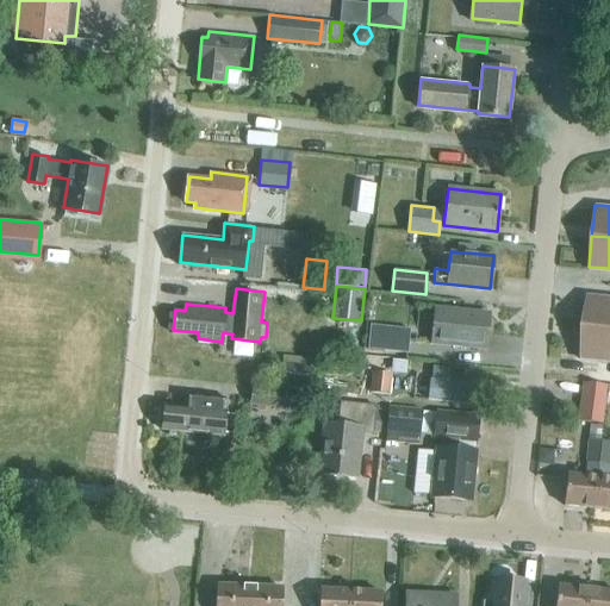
[(609,297),(585,295),(583,326),(609,328),(609,297)]
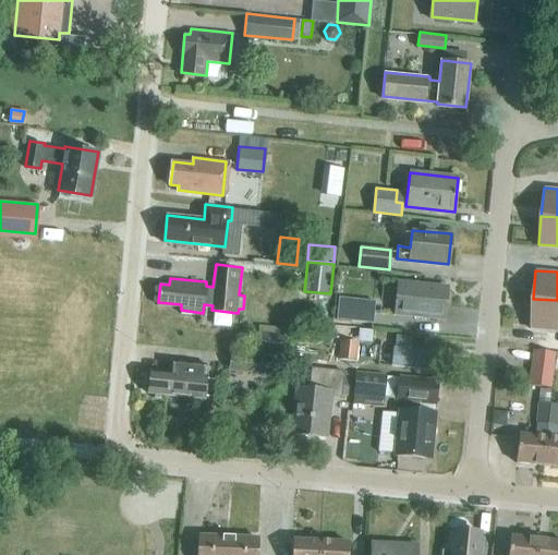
[(443,318),(446,286),(399,281),(396,313),(443,318)]
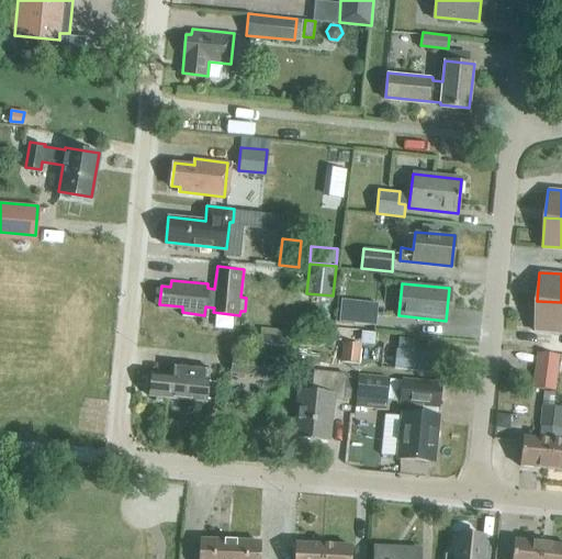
[(362,323),(374,324),(377,302),(356,300),(340,298),(338,320),(362,323)]
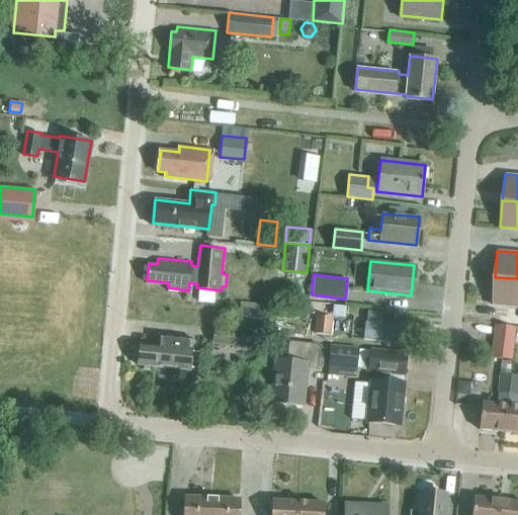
[(517,278),(495,277),(492,303),(517,305),(517,278)]
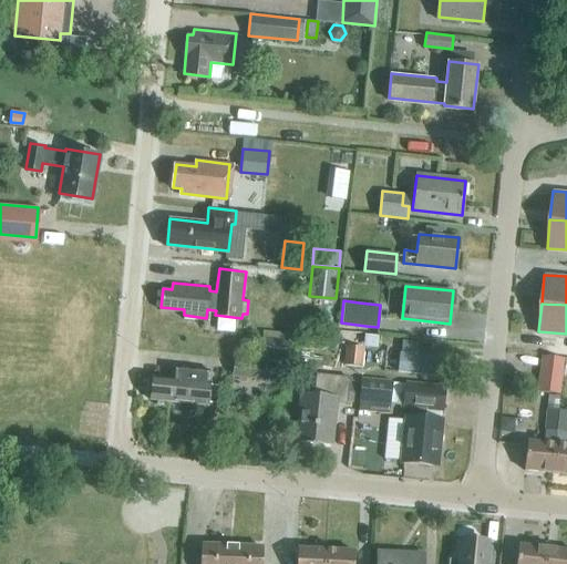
[(366,326),(341,322),(339,342),(346,344),(363,346),(366,326)]
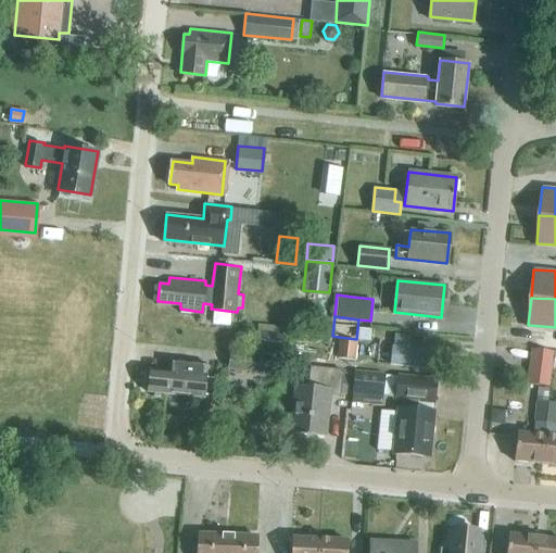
[(281,353),(283,331),(257,329),(255,350),(281,353)]
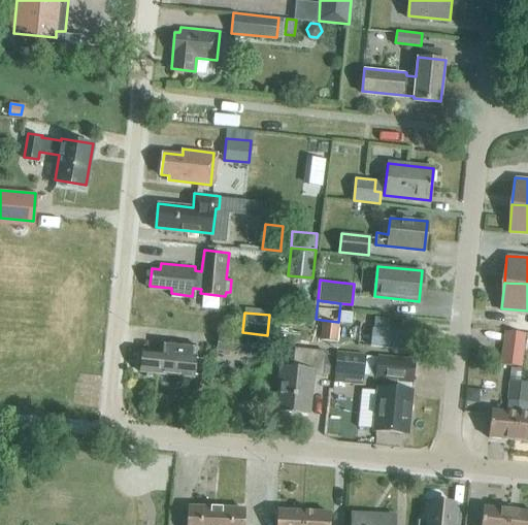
[(336,339),(338,322),(322,320),(320,337),(336,339)]
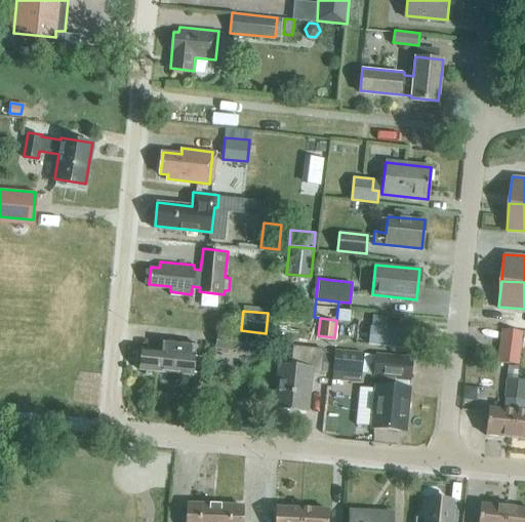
[(519,363),(523,330),(501,328),(498,361),(519,363)]
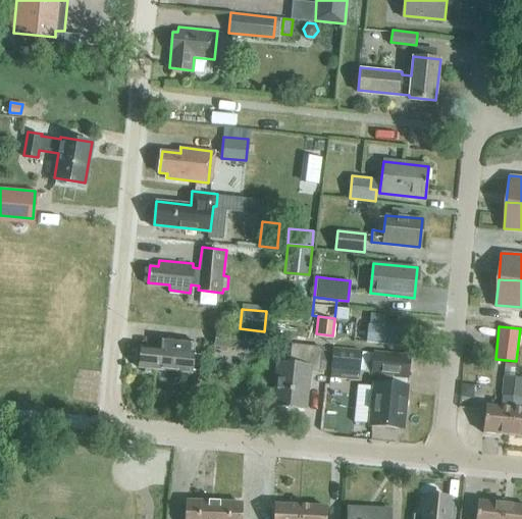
[(248,349),(249,334),(215,332),(214,345),(248,349)]
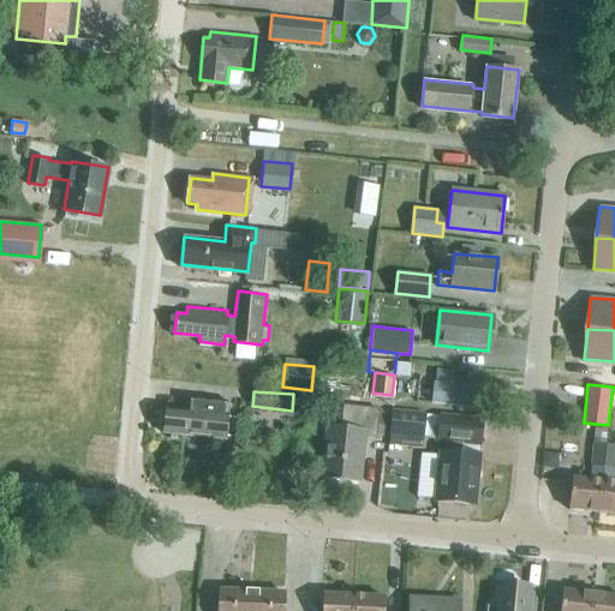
[(238,415),(226,414),(227,401),(189,396),(186,408),(168,407),(166,430),(224,436),(225,433),(236,435),(238,415)]
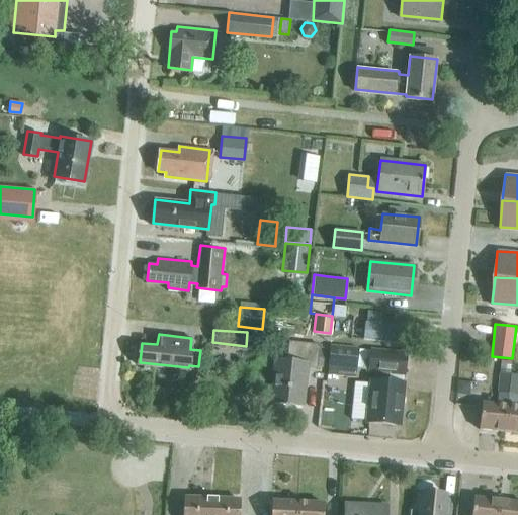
[(319,368),(319,364),(324,364),(326,345),(321,345),(321,344),(292,341),(290,360),(277,359),(273,402),(306,405),(310,367),(319,368)]
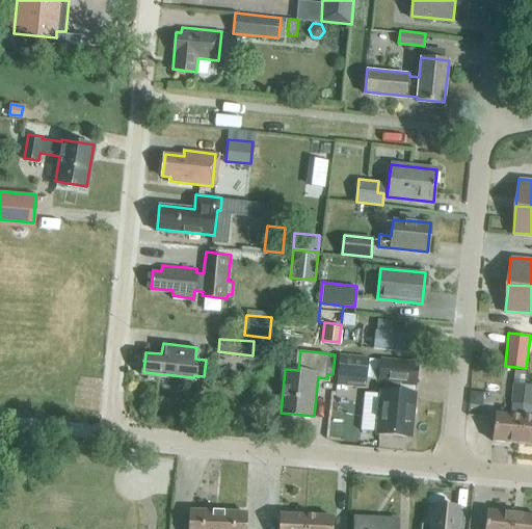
[(365,376),(367,359),(339,355),(338,374),(365,376)]
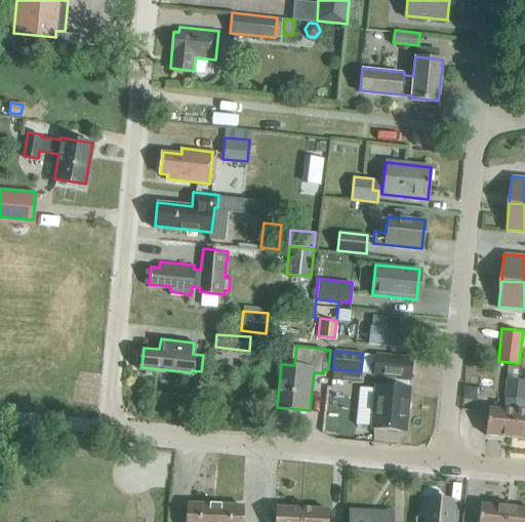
[(374,355),(362,354),(360,371),(360,374),(373,375),(374,355)]
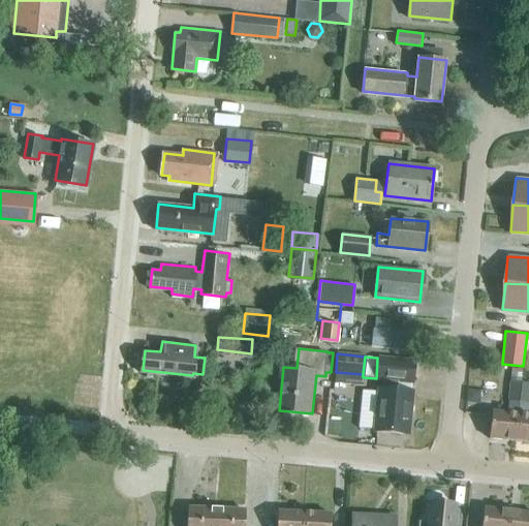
[(378,389),(374,431),(408,434),(412,392),(396,390),(397,380),(412,381),(414,361),(377,358),(376,378),(382,378),(381,389),(378,389)]
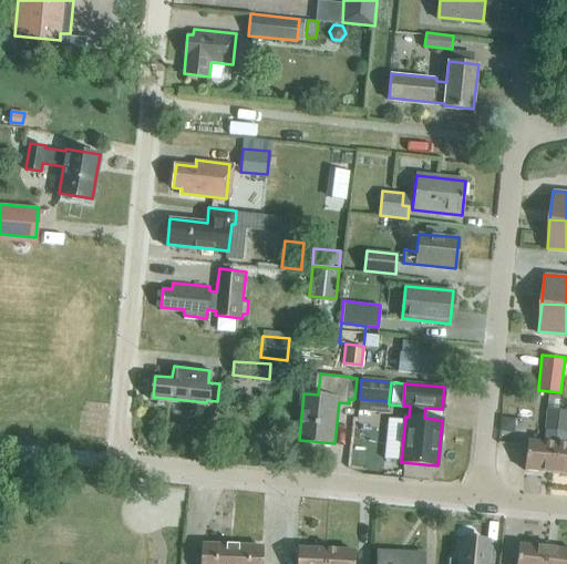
[(553,470),(559,409),(546,407),(543,441),(527,439),(524,468),(553,470)]
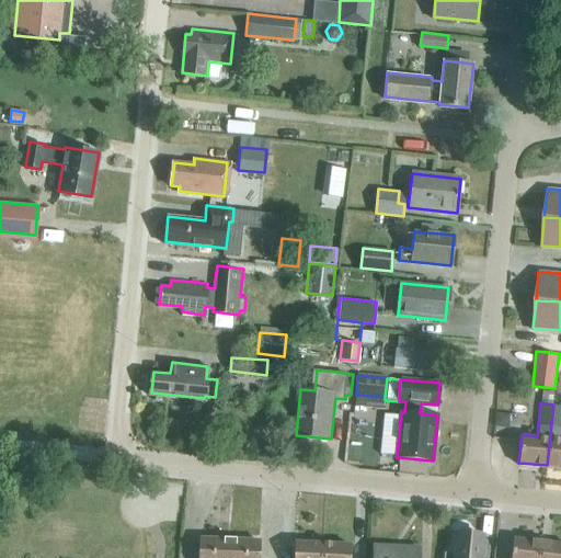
[(560,405),(553,405),(547,465),(560,466),(560,405)]
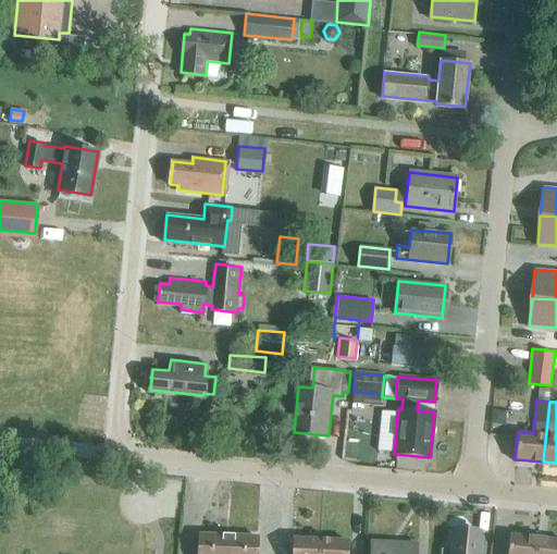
[(441,553),(477,553),(480,531),(455,529),(453,552),(442,551),(441,553)]
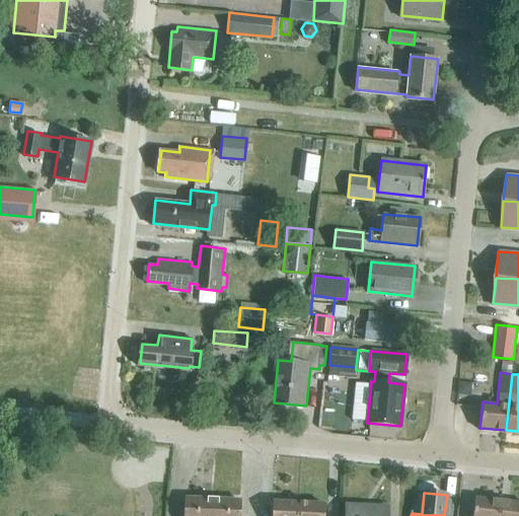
[(212,515),(214,498),(186,496),(184,515),(212,515)]
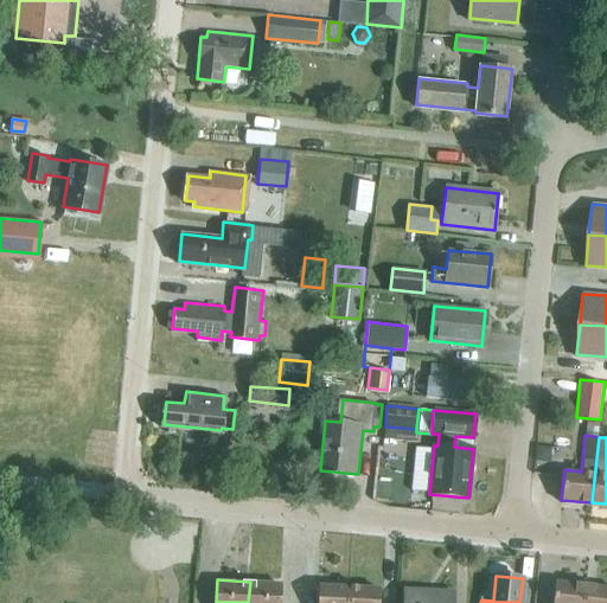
[(248,602),(281,602),(282,583),(250,582),(248,602)]
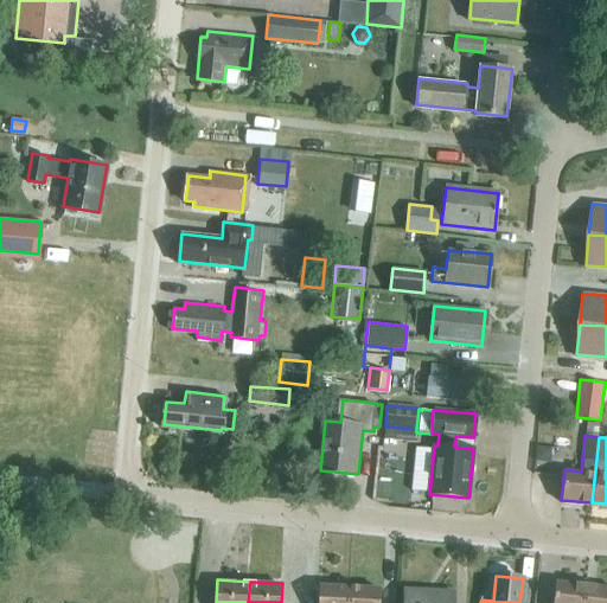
[(583,602),(586,585),(556,582),(553,602),(583,602)]
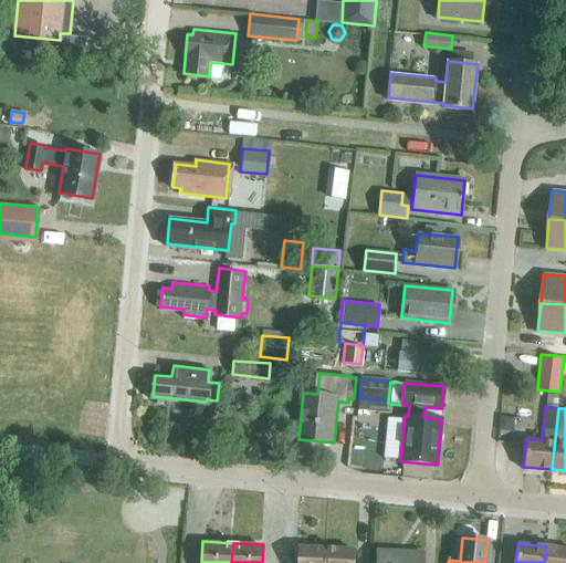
[(325,562),(326,548),(297,546),(296,562),(325,562)]
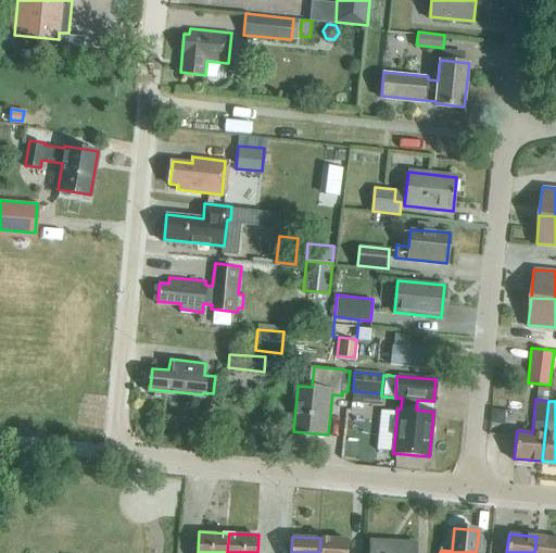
[(555,552),(555,538),(536,537),(534,552),(555,552)]
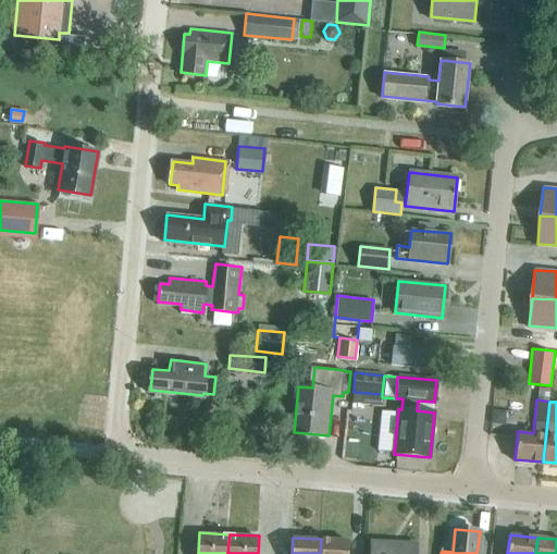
[(347,553),(348,540),(321,539),(320,553),(347,553)]
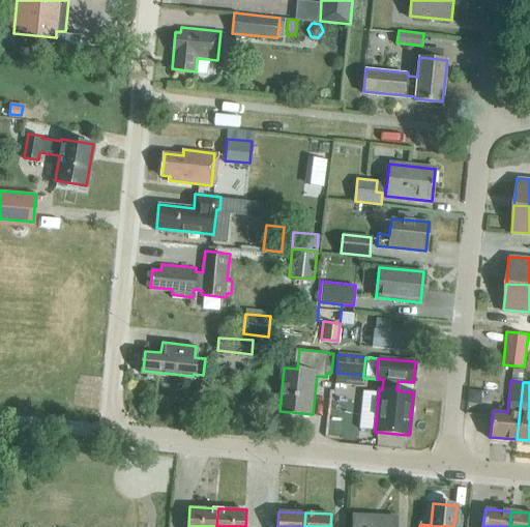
[(395,526),(396,519),(371,517),(371,515),(353,514),(352,526),(395,526)]
